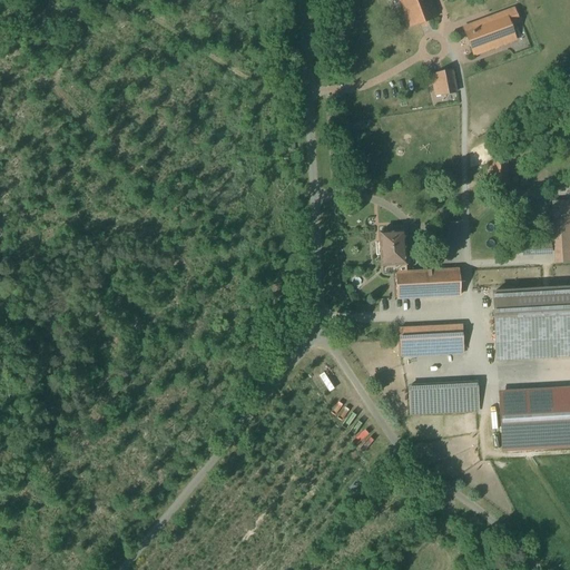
[(432,0),(399,0),(411,27),(439,17),(432,0)]
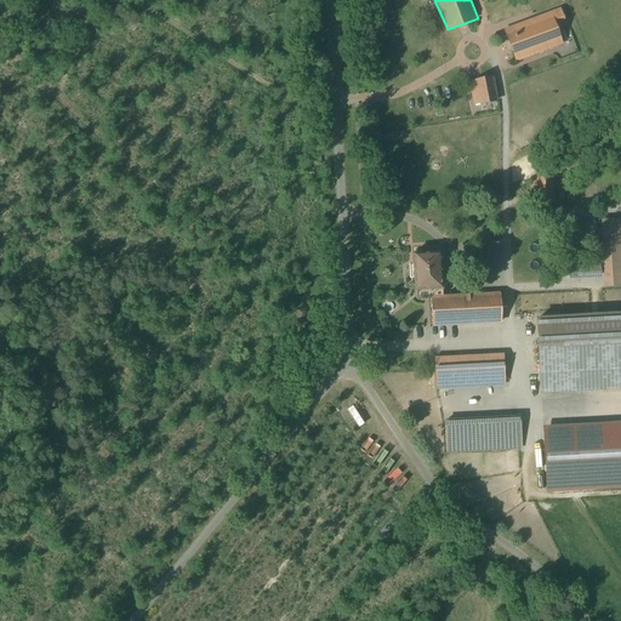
[(560,10),(507,29),(518,61),(563,45),(556,28),(565,24),(560,10)]
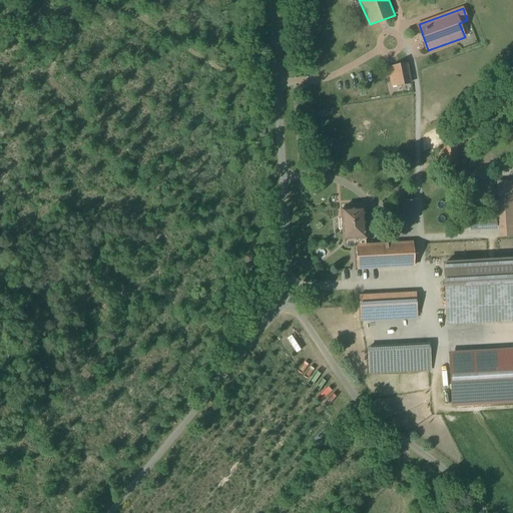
[(408,64),(388,68),(392,86),(412,82),(408,64)]
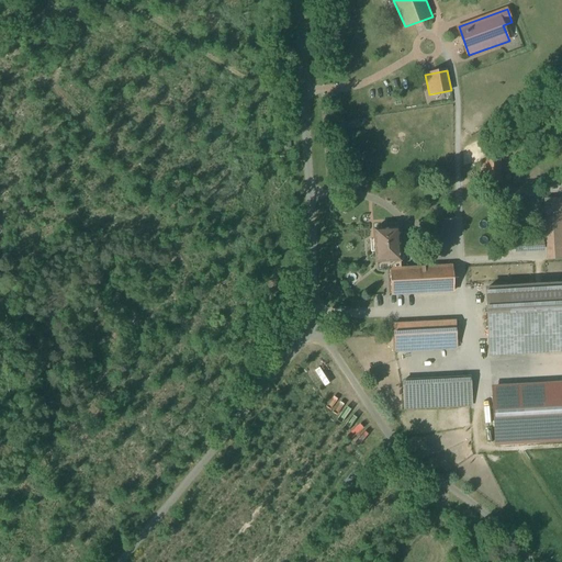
[(501,155),(483,156),(484,186),(502,186),(501,155)]
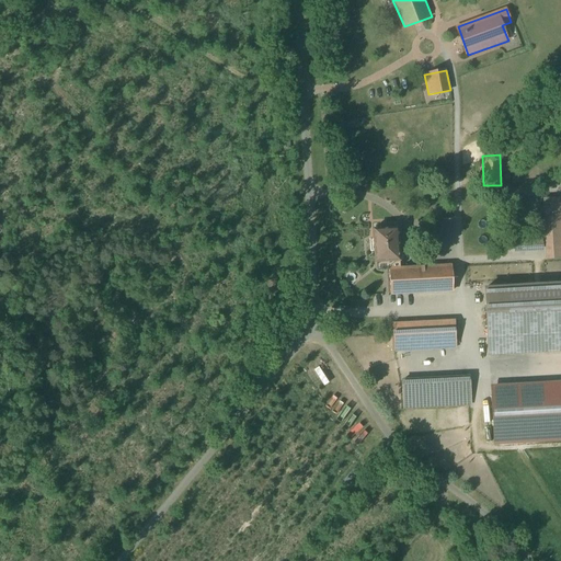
[(560,198),(544,199),(546,259),(560,258),(560,198)]
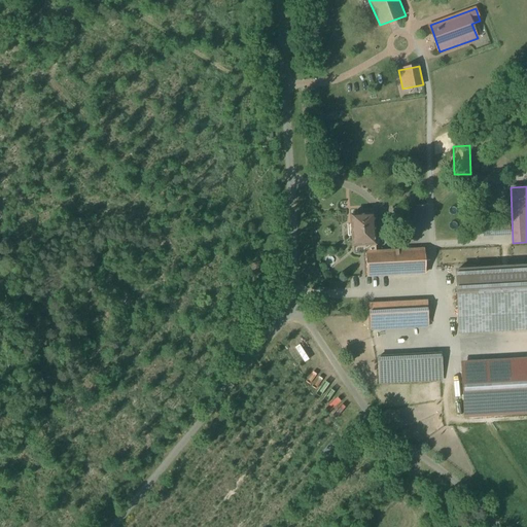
[(365,245),(376,244),(374,214),(351,215),(352,246),(365,245)]
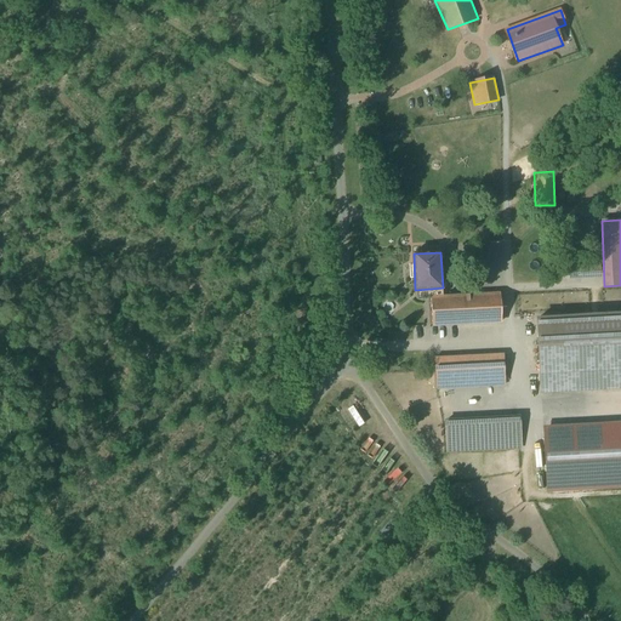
[(443,296),(443,288),(431,289),(433,325),(501,322),(500,292),(443,296)]
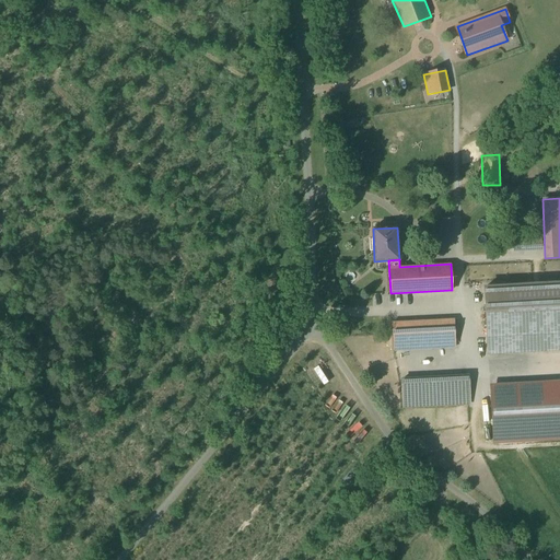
[(559,286),(488,289),(490,357),(559,354),(559,286)]
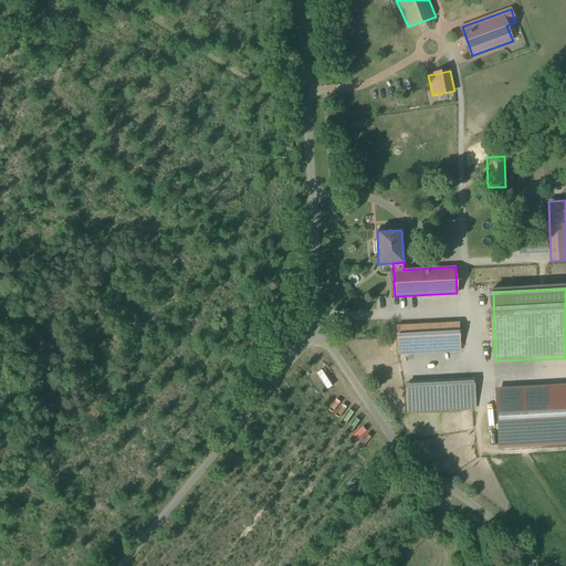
[(458,324),(398,327),(399,355),(460,352),(458,324)]
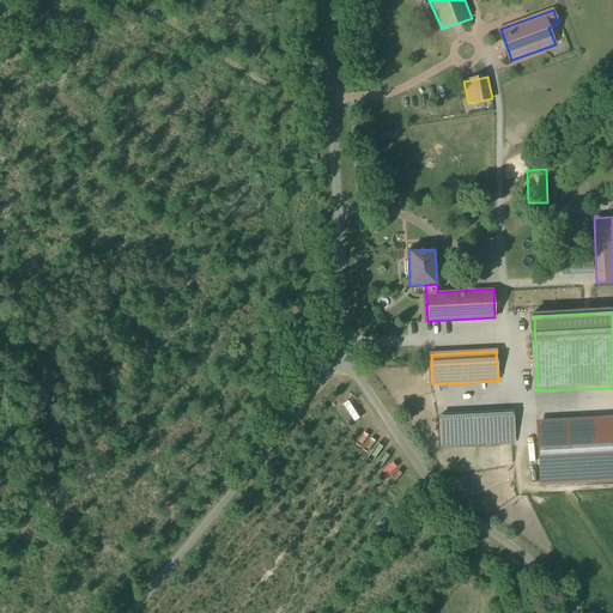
[(514,413),(439,417),(441,445),(515,442),(514,413)]
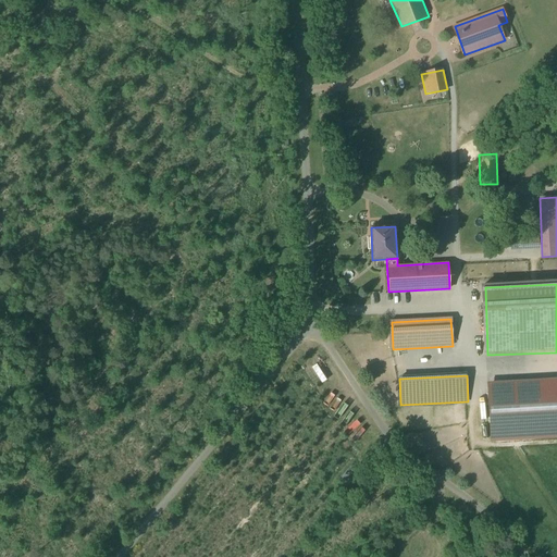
[(556,436),(556,379),(487,383),(491,441),(556,436)]
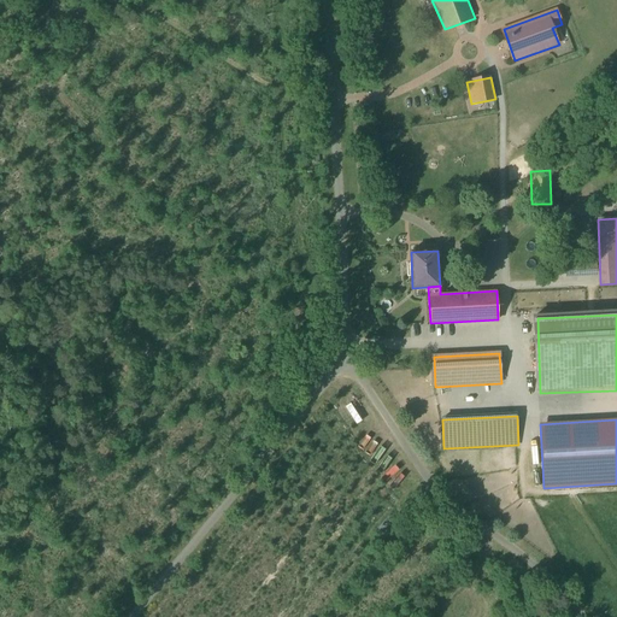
All buildings are outlined.
